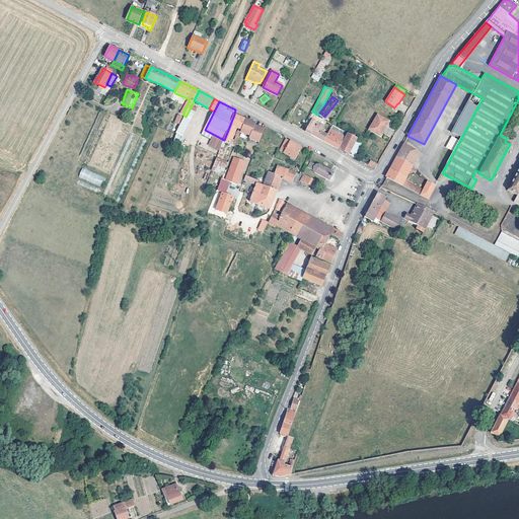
[(454,131),(462,136),(473,115),(477,106),(469,101),(454,131)]
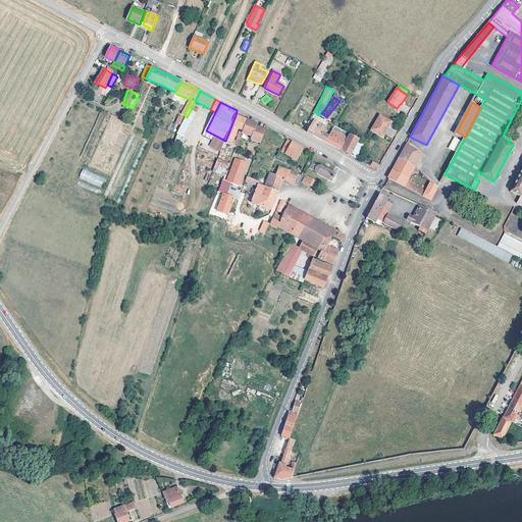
[(187,117),(186,120),(192,123),(199,108),(196,107),(193,106),(187,117)]
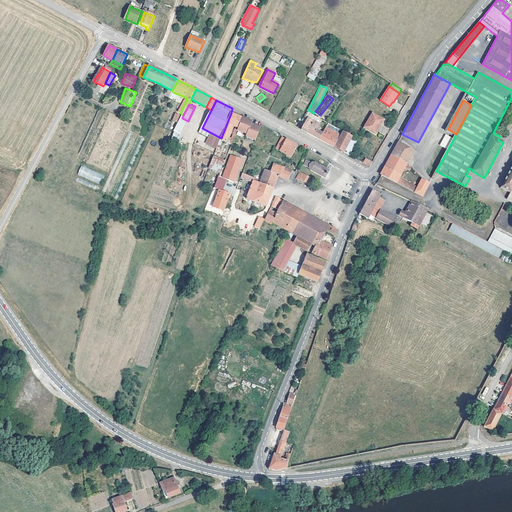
[(106,110),(82,161),(109,173),(132,121),(106,110)]
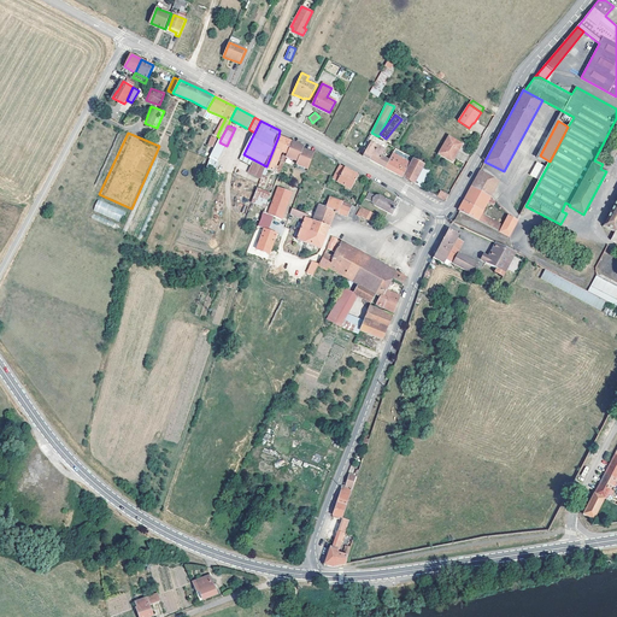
[(211,135),(207,145),(213,147),(217,139),(211,135)]
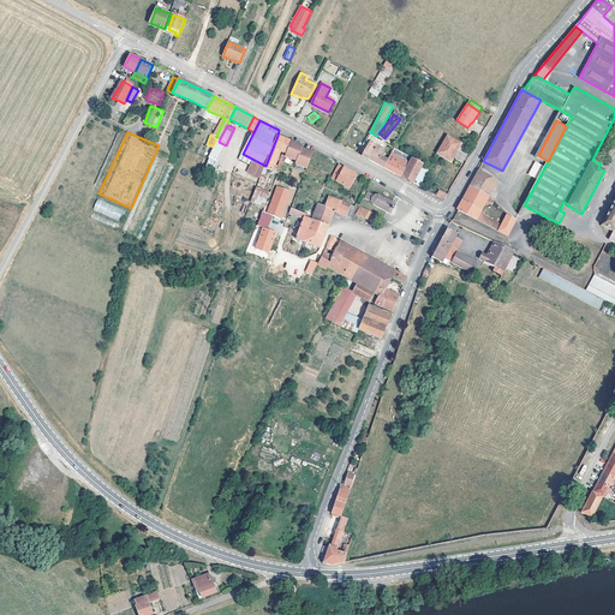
[(281,153),(286,154),(291,141),(278,136),(266,166),(264,168),(270,172),(274,165),(276,166),(281,153)]
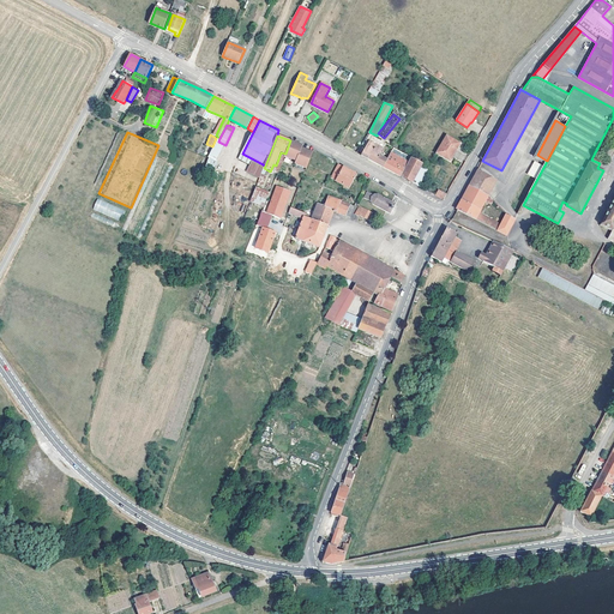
[(443,143),(455,151),(459,144),(447,137),(443,143)]
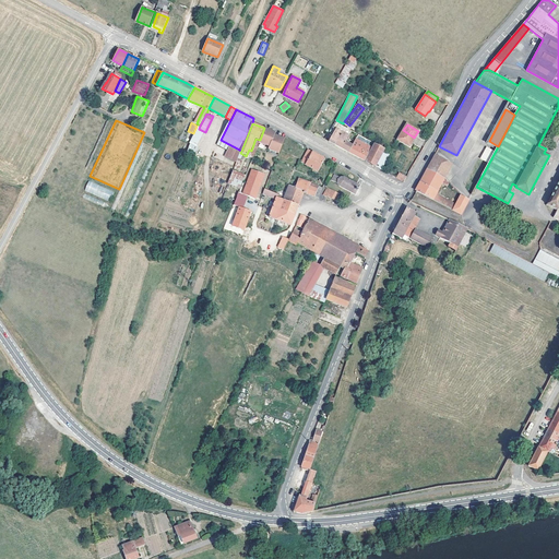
[(268,129),(264,128),(260,140),(259,142),(268,145),(269,144),(270,145),(269,150),(276,152),(278,152),(280,152),(285,140),(281,138),(280,139),(277,138),(277,137),(274,135),(275,133),(271,131),(270,131),(268,131),(268,129)]
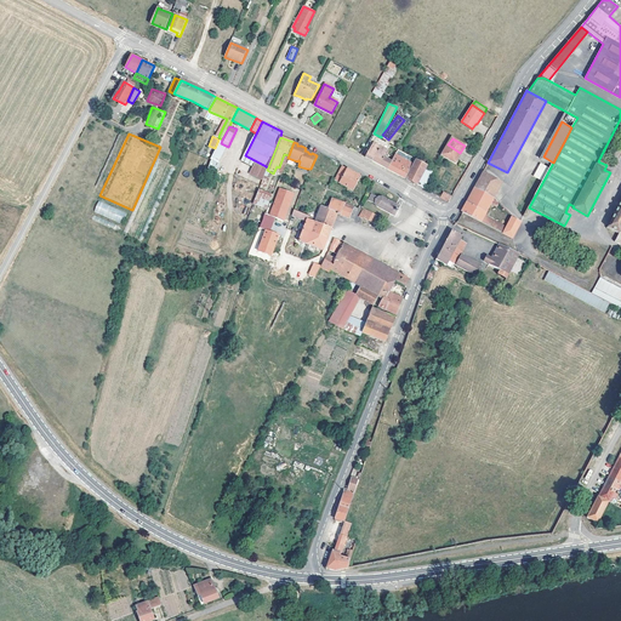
[(218,167),(228,147),(221,143),(210,169),(218,172),(221,169),(218,167)]
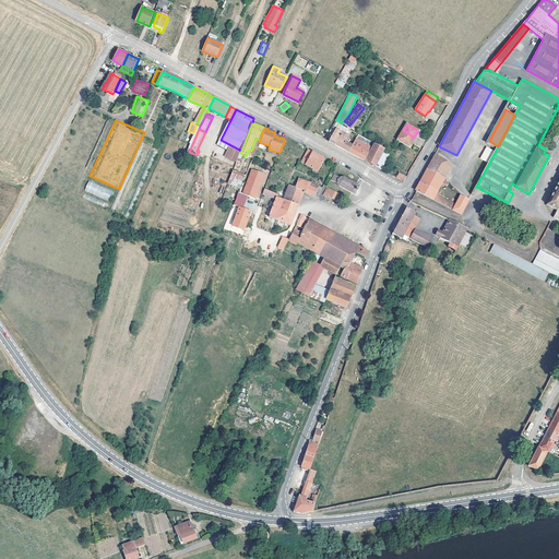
[(334,135),(345,141),(348,135),(335,129),(330,139),(332,140),(334,135)]
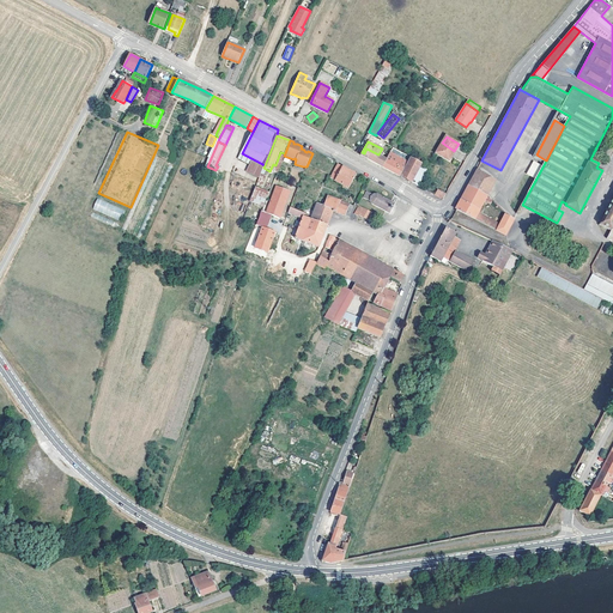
[(442,143),(436,153),(449,161),(454,151),(442,143)]
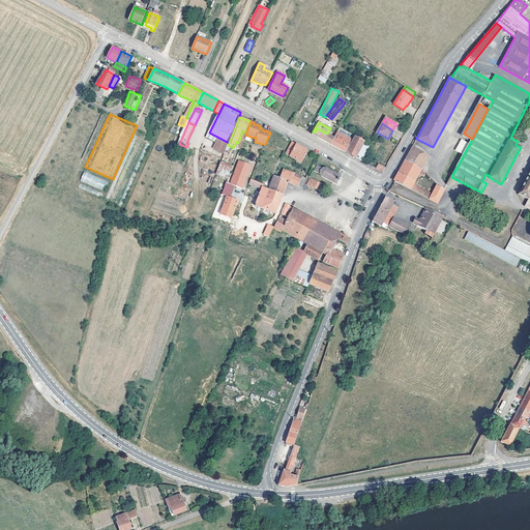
[(333,138),(327,134),(317,128),(315,133),(313,131),(312,134),(328,143),(330,144),(333,138)]
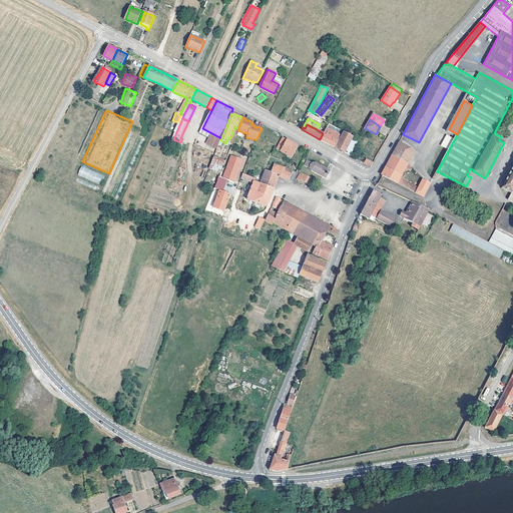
[(332,145),(335,147),(341,135),(327,127),(323,133),(320,139),(332,145)]
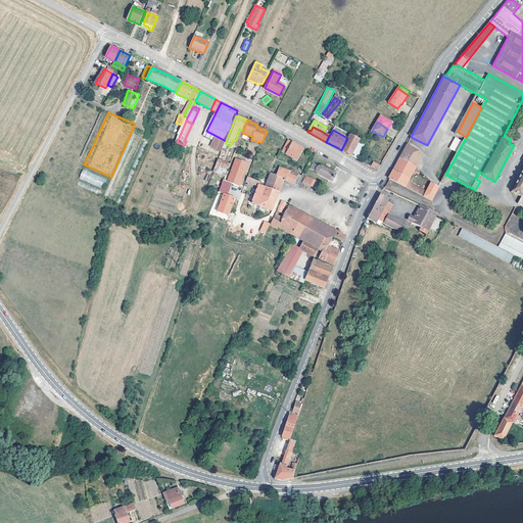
[(347,153),(357,158),(365,145),(359,142),(362,136),(355,133),(353,137),(350,135),(342,150),(347,153)]
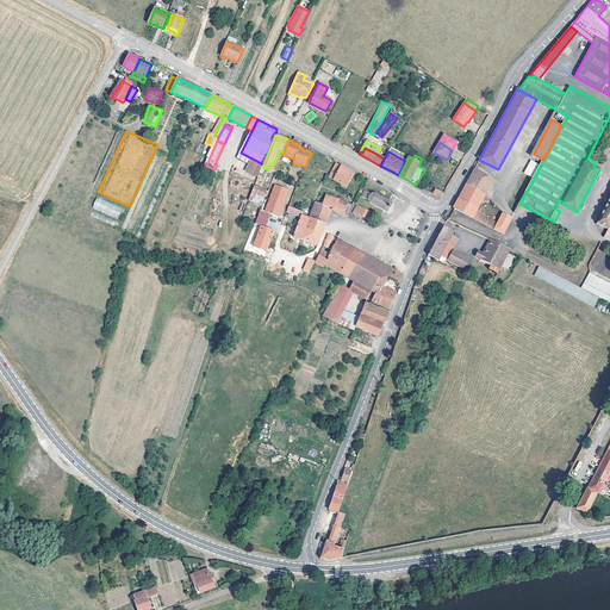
[(244,170),(256,176),(262,166),(249,160),(244,170)]
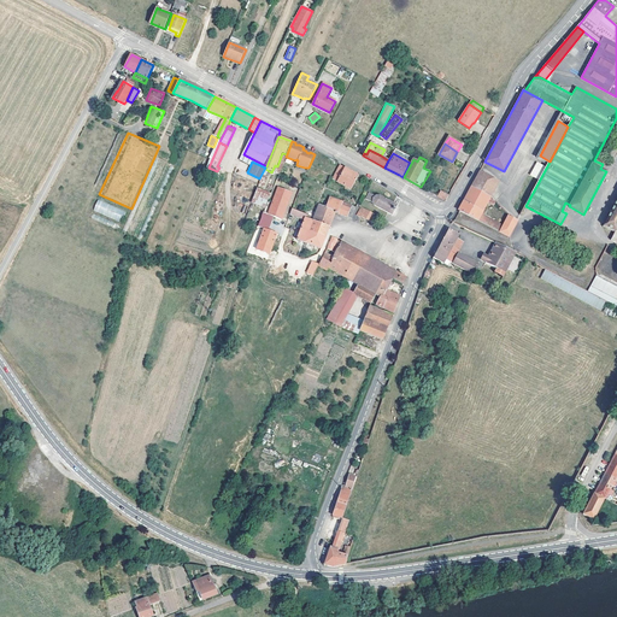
[(333,175),(339,178),(345,168),(339,164),(333,175)]
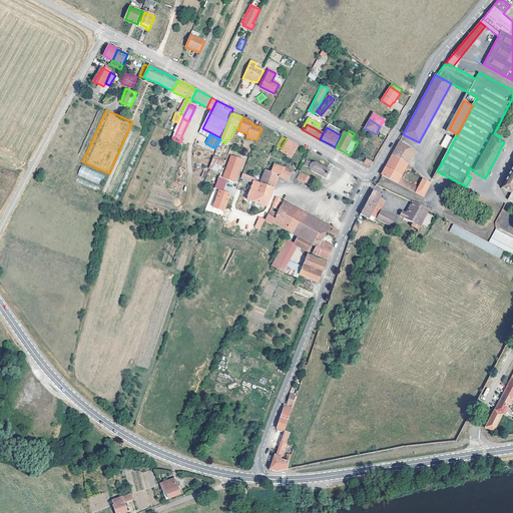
[(292,157),(299,145),(287,139),(282,148),(280,150),(292,157)]
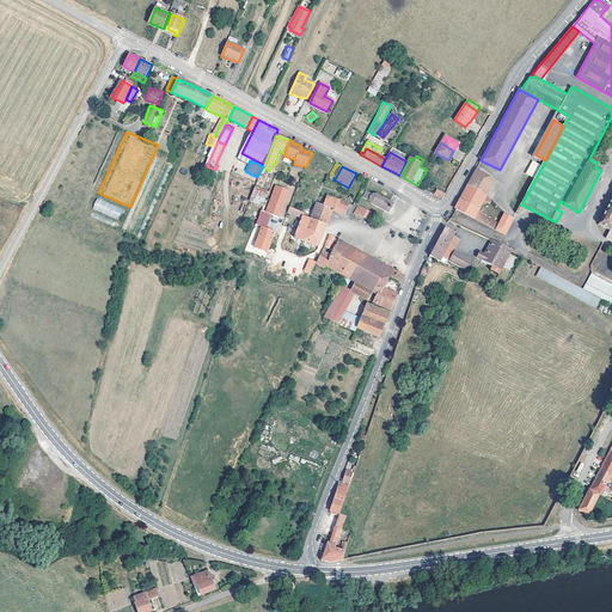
[(467,185),(487,195),(495,179),(476,170),(467,185)]
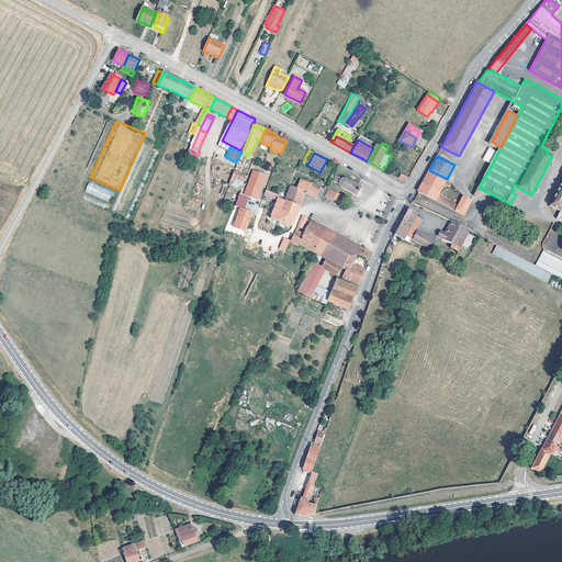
[(246,161),(243,171),(248,173),(253,164),(246,161)]
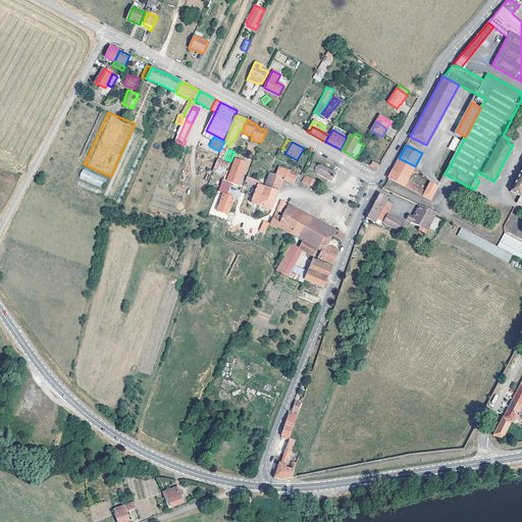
[(412,190),(415,185),(407,180),(415,166),(399,158),(398,160),(388,177),(412,190)]
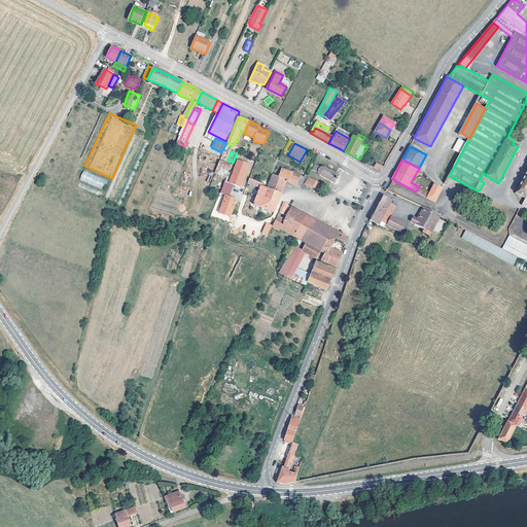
[(229,173),(232,166),(219,162),(214,174),(226,178),(229,173)]
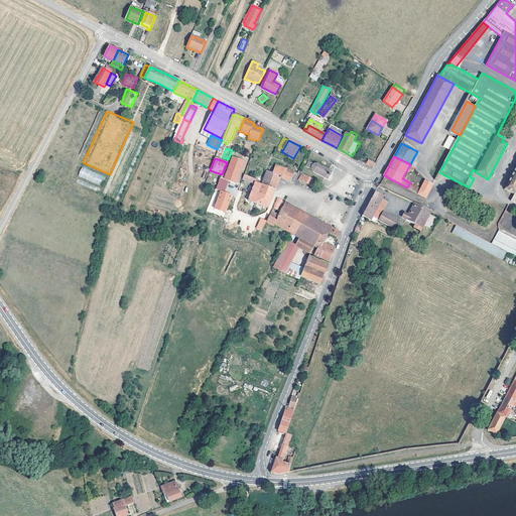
[(236,161),(231,159),(227,168),(232,170),(236,161)]
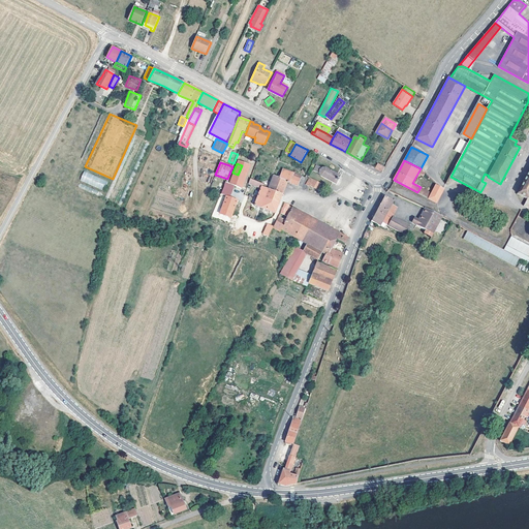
[(382,172),(384,167),(377,163),(375,167),(382,172)]
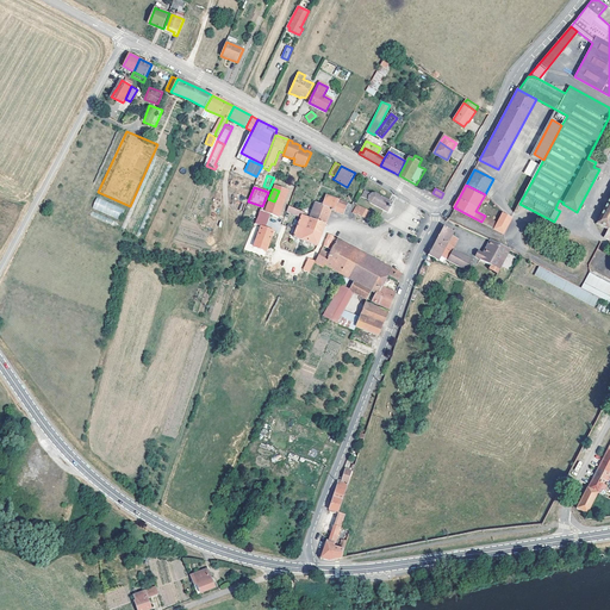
[(365,190),(362,197),(369,200),(369,201),(371,203),(387,212),(393,203),(377,194),(375,194),(375,193),(372,193),(365,190)]
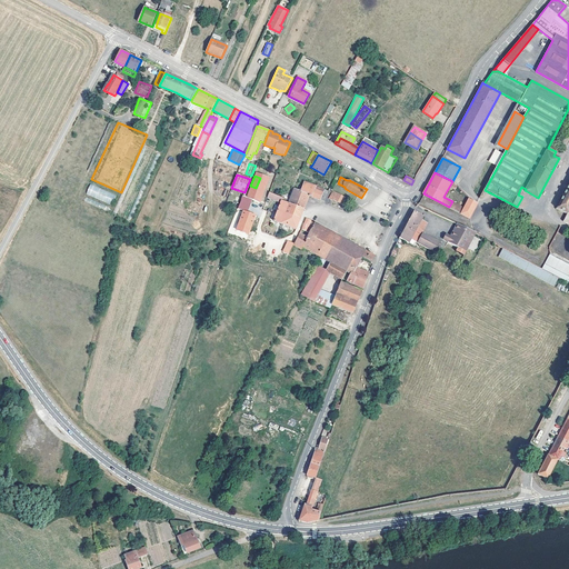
[(288,203),(303,209),(309,196),(323,201),(328,191),(323,189),(322,192),(315,189),(316,186),(303,181),(299,191),(293,189),(288,203)]
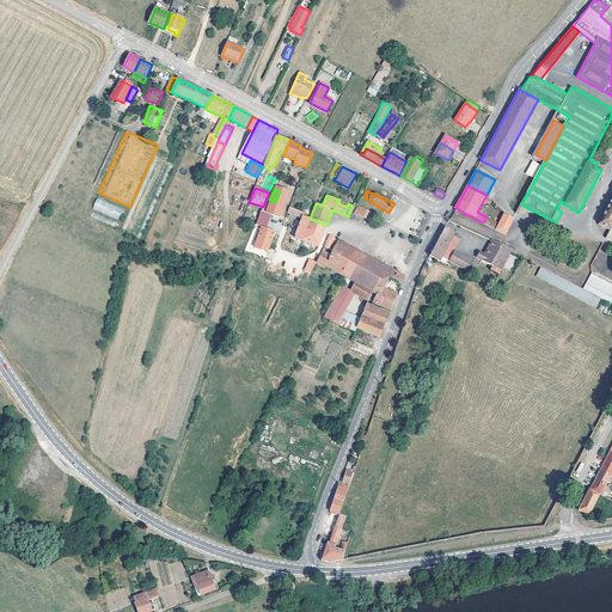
[(97,199),(92,209),(120,220),(124,209),(97,199)]
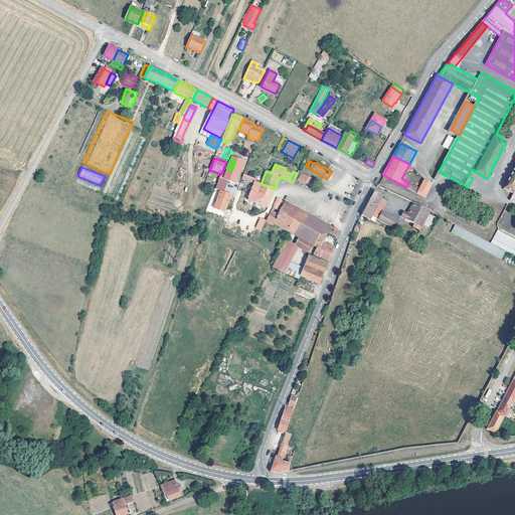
[(514,167),(504,188),(513,193),(514,189),(514,167)]
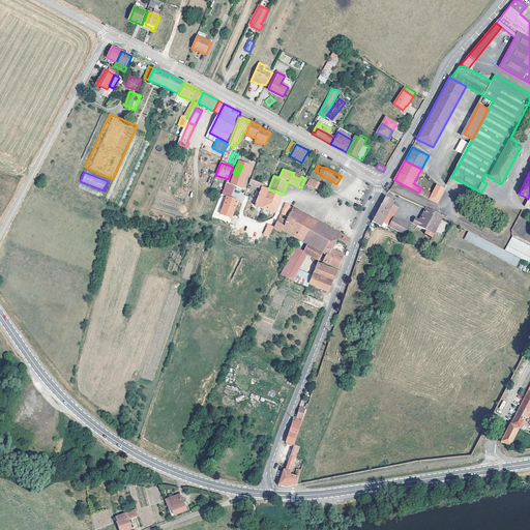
[(324,185),(310,177),(306,184),(308,185),(310,185),(321,192),(324,185)]
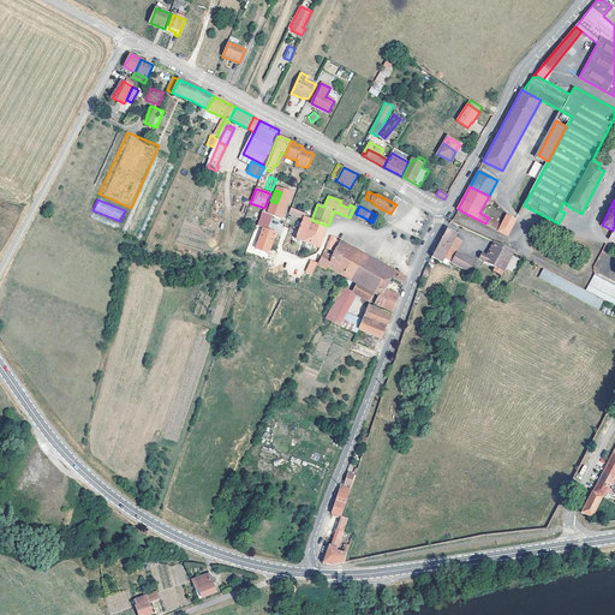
[(290,213),(304,219),(298,234),(297,234),(296,236),(297,237),(296,239),(320,248),(328,226),(311,220),(309,219),(310,215),(292,208),(290,213)]
